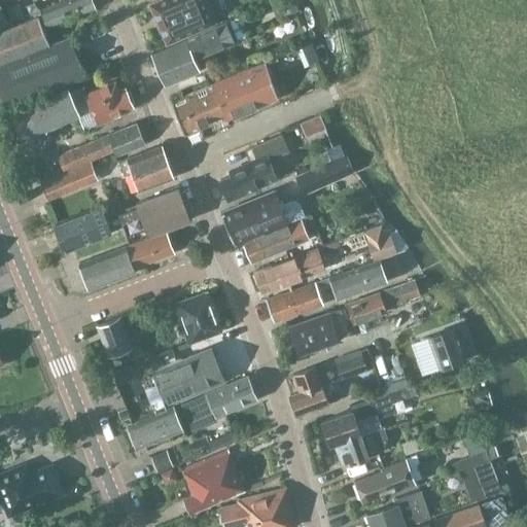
[(47,28),(95,9),(94,5),(96,2),(95,0),(65,0),(40,10),(47,28)]
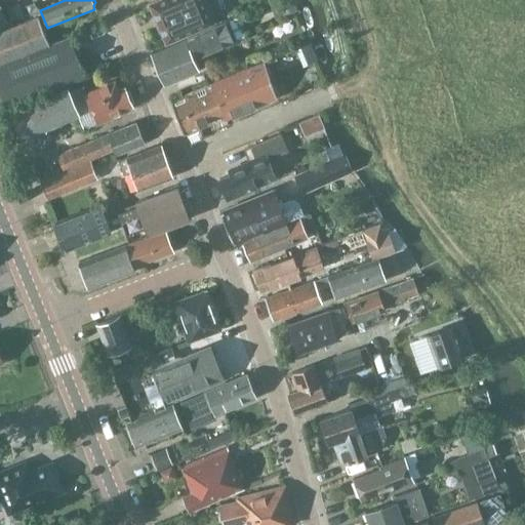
[(165,43),(214,23),(204,0),(155,0),(148,3),(165,43)]
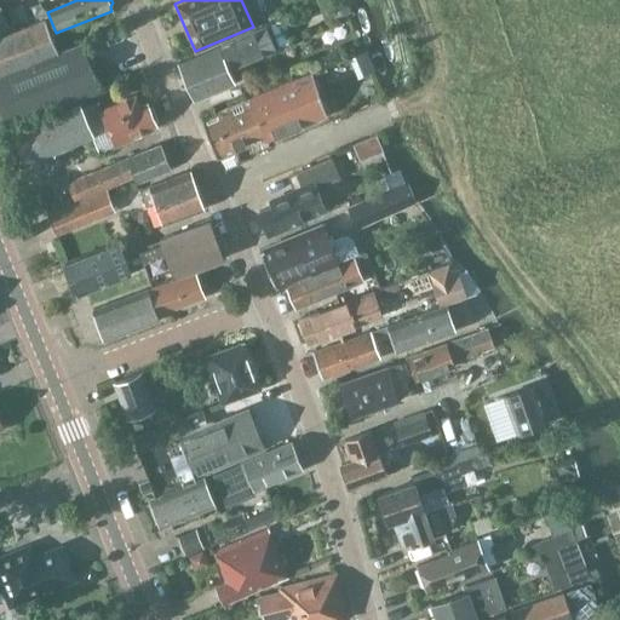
[(344,0),(339,0),(319,9),(323,22),(350,11),(344,0)]
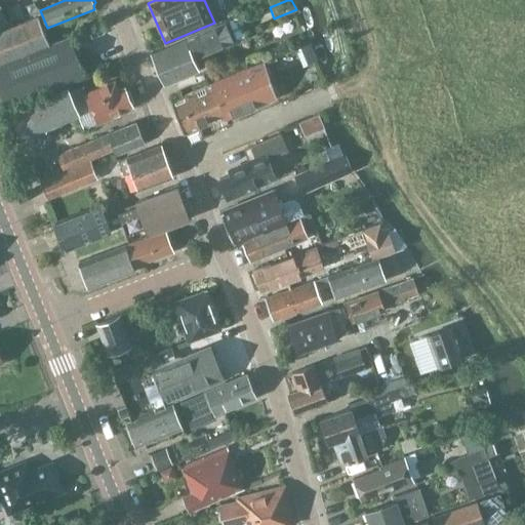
[(17,5),(2,11),(7,22),(7,24),(23,17),(17,5)]
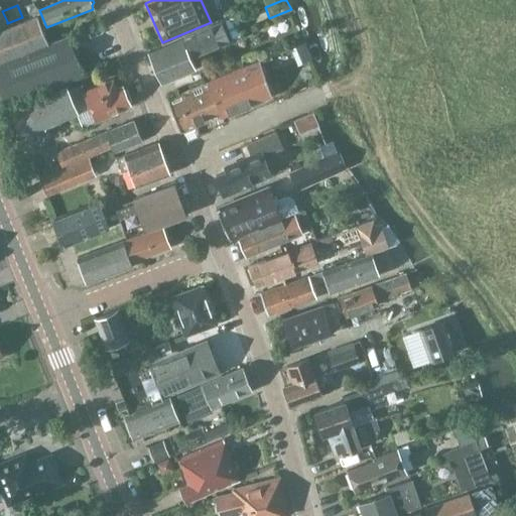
[(47,43),(37,16),(0,29),(0,89),(6,103),(82,73),(68,35),(47,43)]
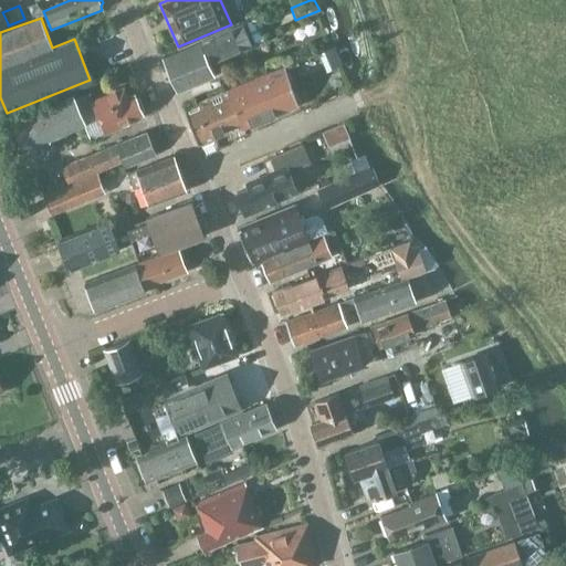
[(226,55),(250,44),(241,24),(216,34),(163,58),(177,91),(212,76),(205,60),(223,51),(226,55)]
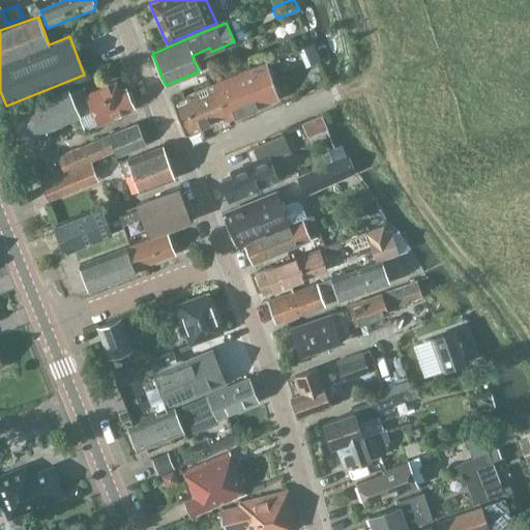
[(212,85),(226,118),(227,119),(276,98),(262,63),(212,85)]
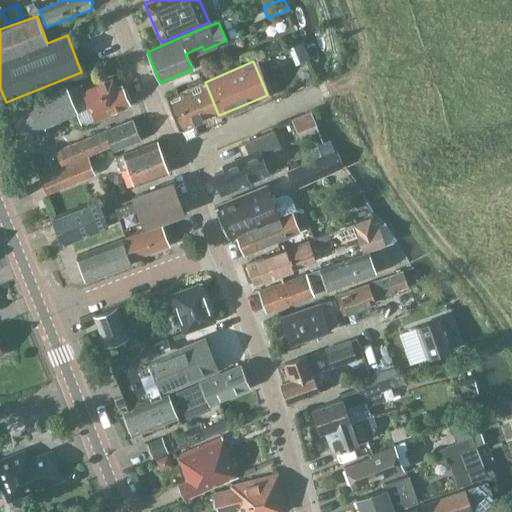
[(115,87),(111,78),(83,90),(80,83),(66,90),(64,86),(9,109),(20,135),(75,112),(81,125),(94,120),(111,113),(110,111),(128,103),(120,85),(115,87)]
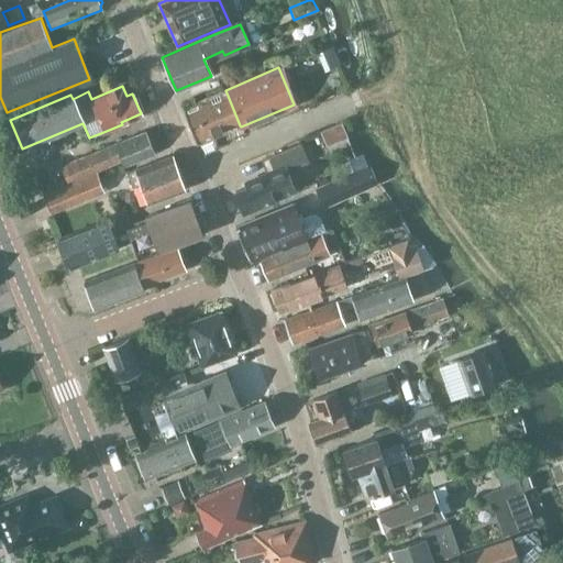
[(197,144),(240,125),(225,90),(183,109),(197,144)]
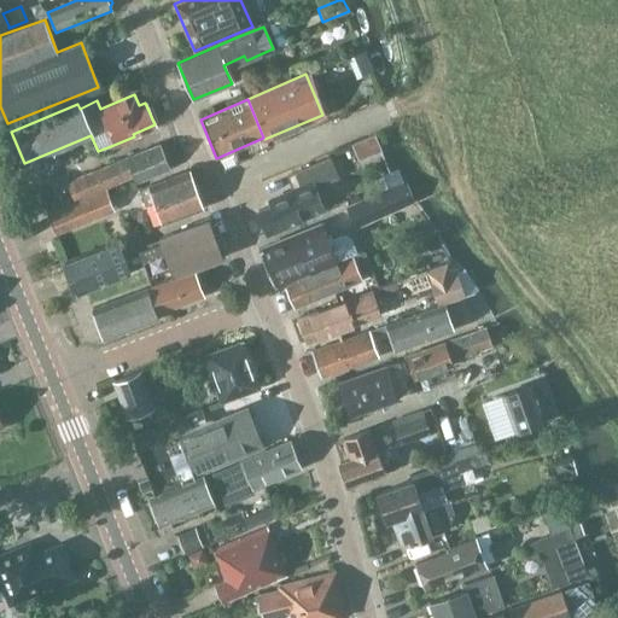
[(167,169),(157,146),(127,158),(127,157),(75,178),(82,196),(134,175),(136,181),(167,169)]
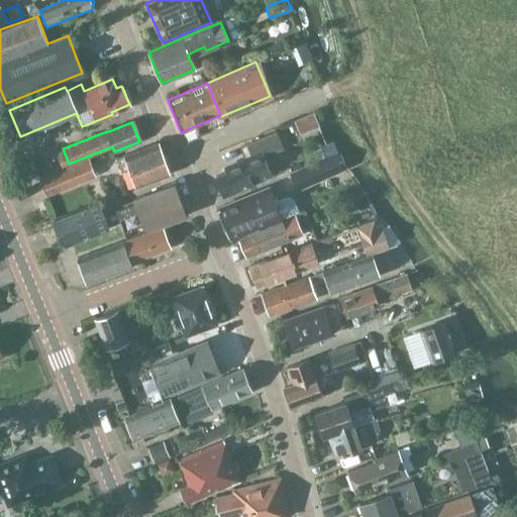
[(222,195),(251,183),(250,182),(270,174),(262,156),(281,147),(274,132),(245,144),(250,157),(223,168),(225,172),(214,177),(222,195)]
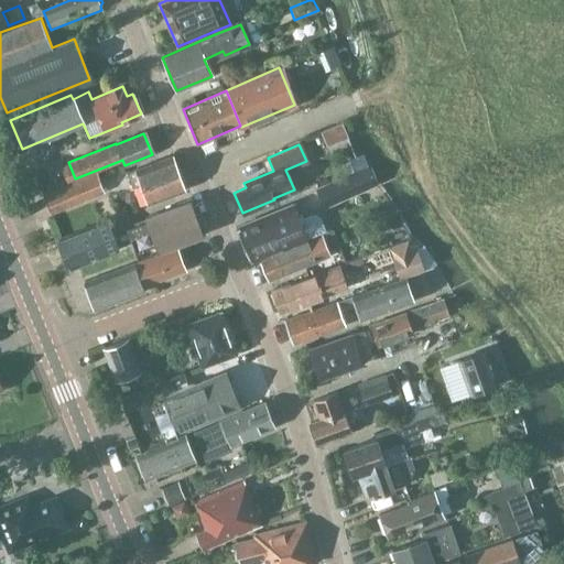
[(184,191),(171,155),(134,167),(134,169),(127,172),(131,186),(140,184),(148,204),(184,191)]
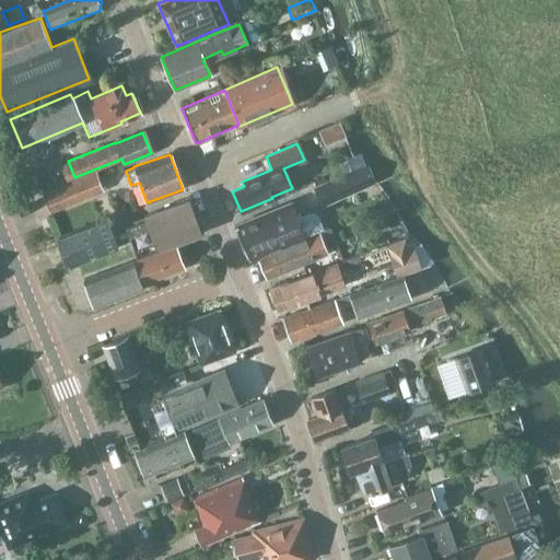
[(359,154),(338,163),(343,173),(362,165),(363,164),(359,154)]
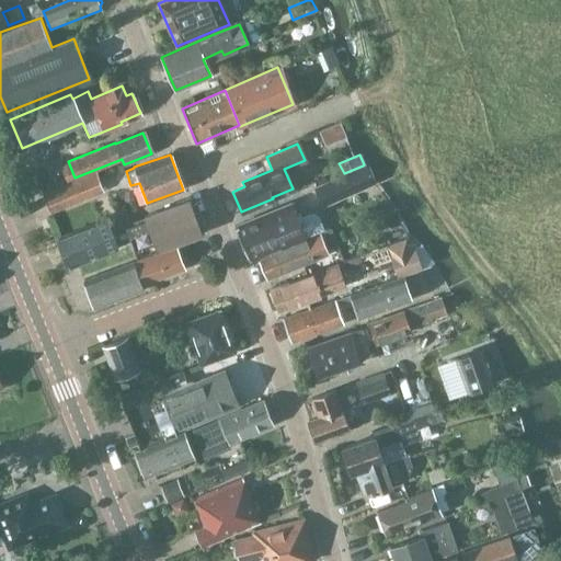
[(321,204),(369,182),(363,165),(344,173),(313,187),(321,204)]
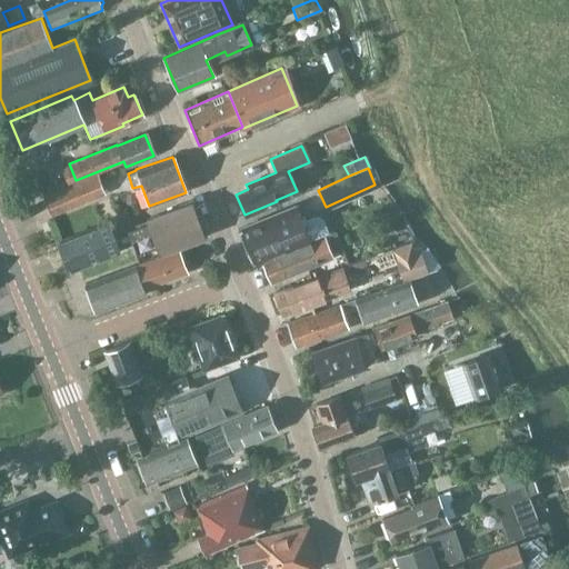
[(50,216),(105,195),(97,175),(42,196),(50,216)]
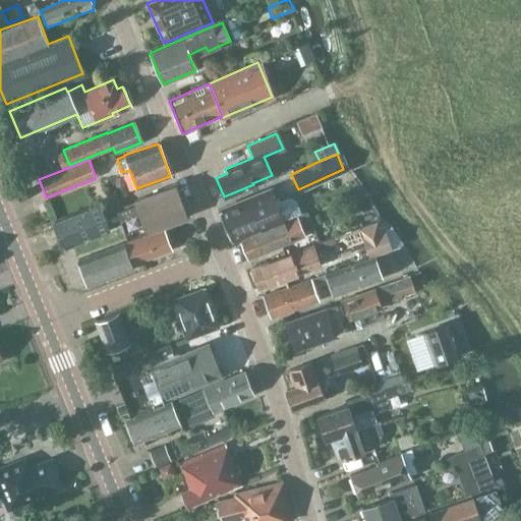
[(126,239),(186,217),(175,185),(134,200),(136,207),(117,213),(126,239)]
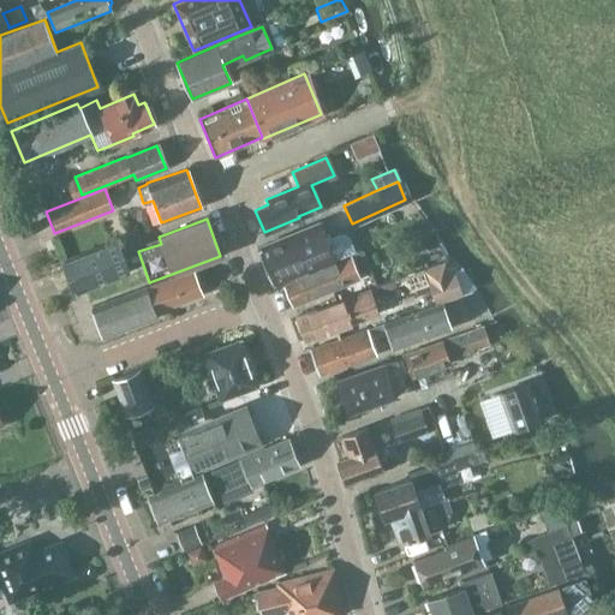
[(324,239),(317,222),(257,248),(273,286),(334,261),(348,255),(356,252),(348,237),(344,234),(341,234),(339,234),(324,239)]
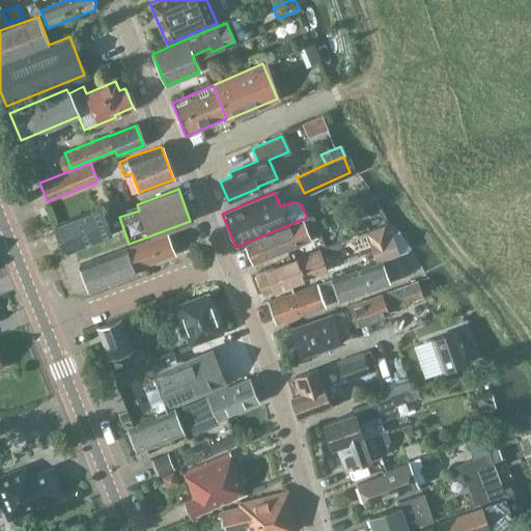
[(64,252),(111,233),(101,207),(55,225),(64,252)]
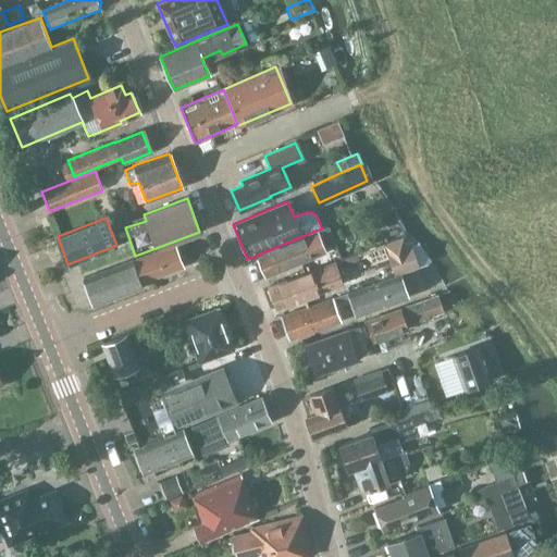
[(265,277),(324,251),(322,248),(335,243),(327,227),(322,229),(316,231),(302,236),(257,256),(265,277)]
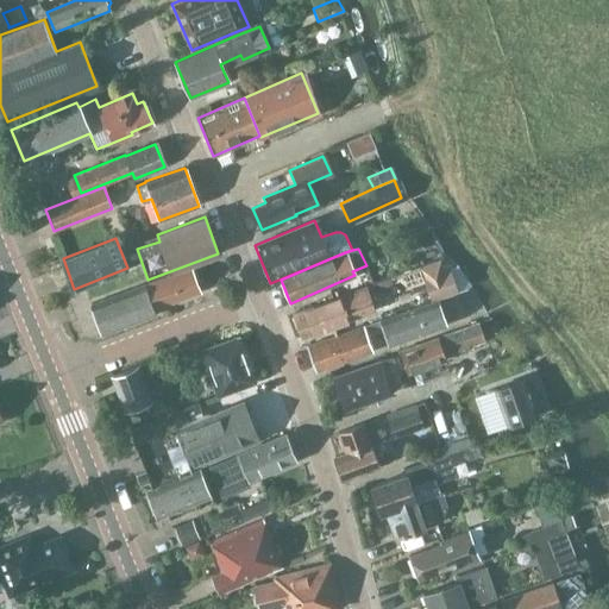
[(443,269),(439,259),(420,267),(431,299),(458,290),(450,267),(443,269)]
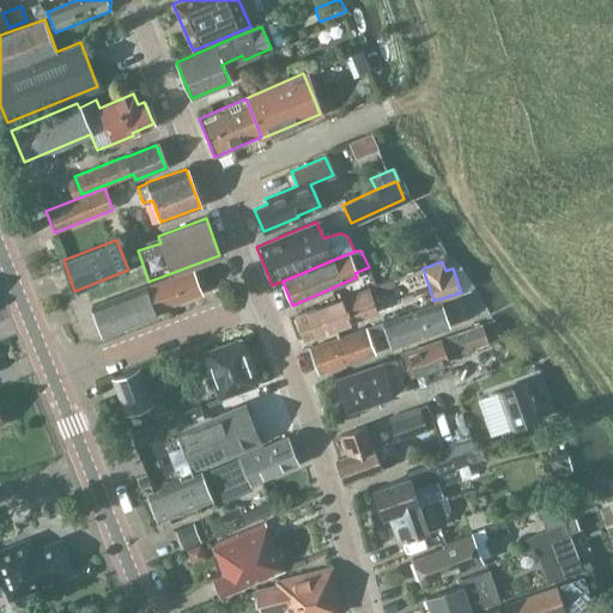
[(103,337),(157,316),(155,311),(202,295),(193,268),(91,307),(103,337)]
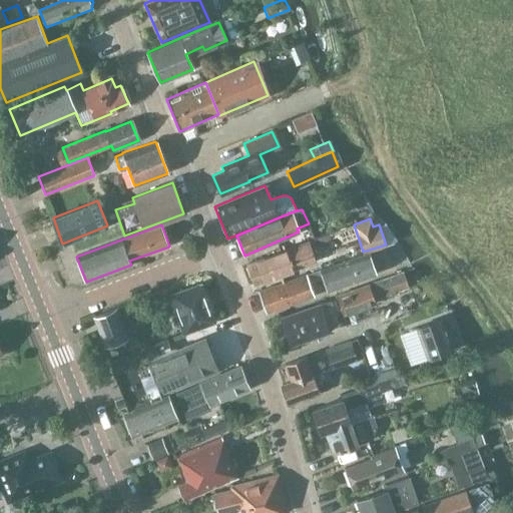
[(255,284),(293,270),(304,265),(317,260),(310,240),(247,264),(255,284)]
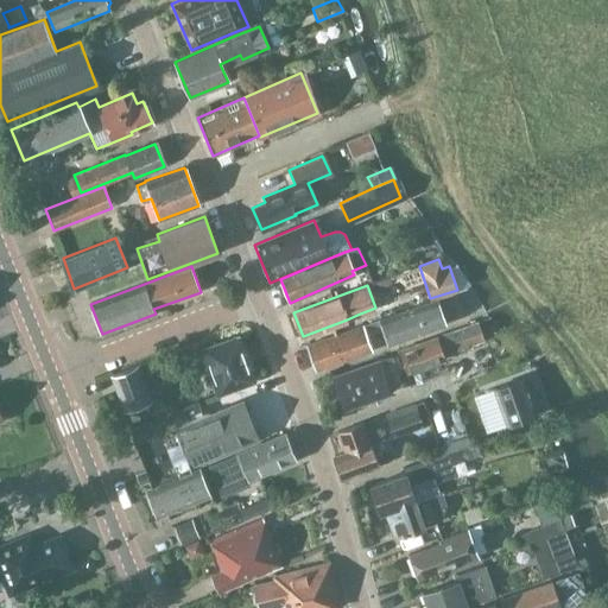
[(378,320),(382,330),(388,346),(448,327),(441,298),(378,320)]
